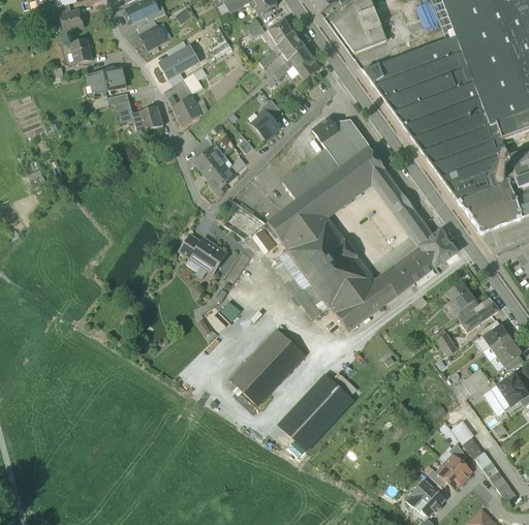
[(57,6),(55,0),(51,0),(47,1),(47,0),(35,0),(38,10),(50,8),(57,6)]
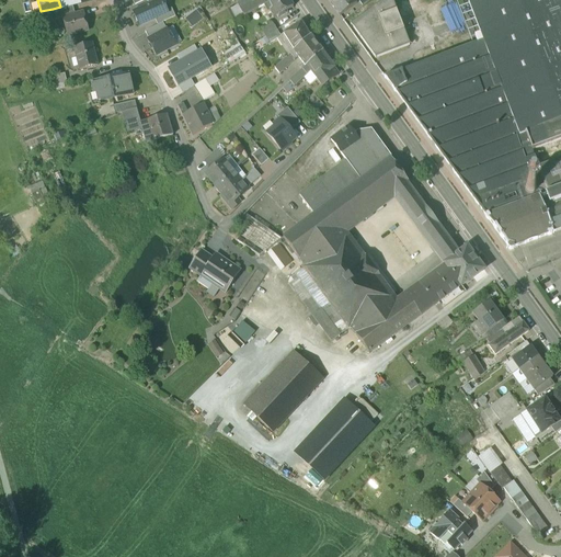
[(138,20),(140,23),(155,16),(168,10),(167,8),(162,0),(155,0),(134,10),(135,13),(138,20)]
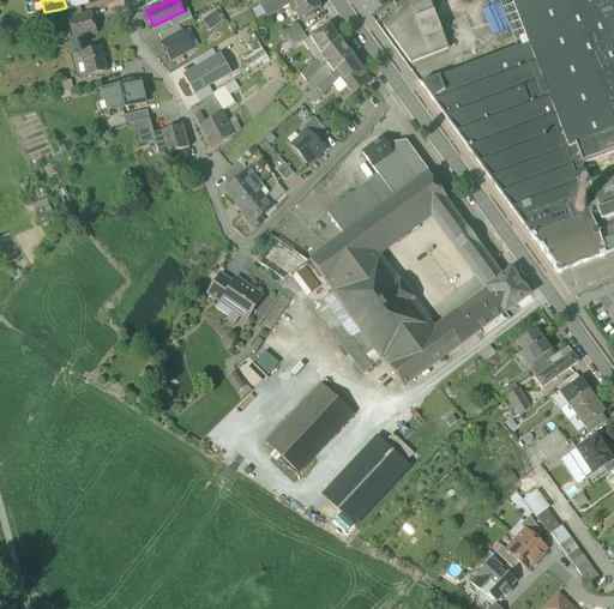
[(268,16),(294,0),(259,0),(260,4),(268,16)]
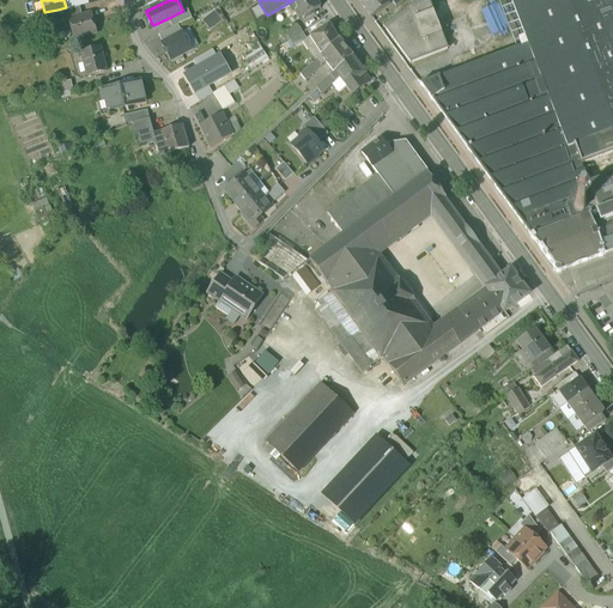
[(320,5),(316,0),(293,0),(297,7),(295,10),(299,17),(302,16),(303,18),(314,12),(313,10),(320,5)]
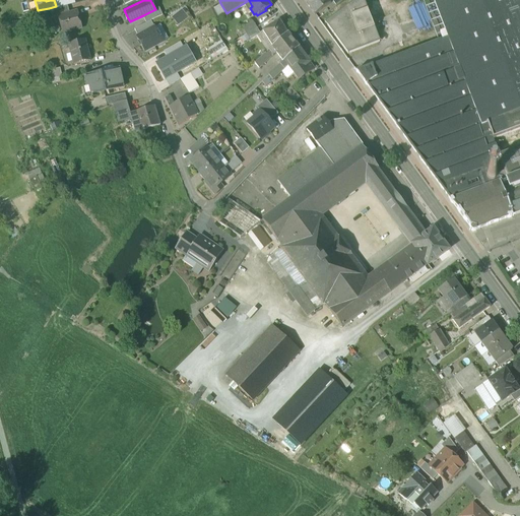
[(306,0),(315,12),(331,1),(330,0),(306,0)]
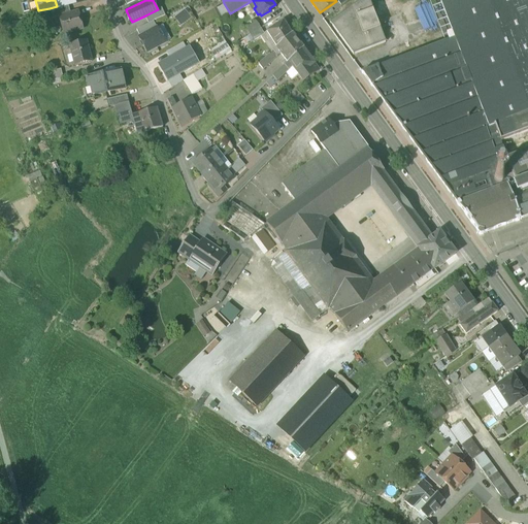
[(356,0),(329,20),(353,52),(386,39),(370,0),(356,0)]
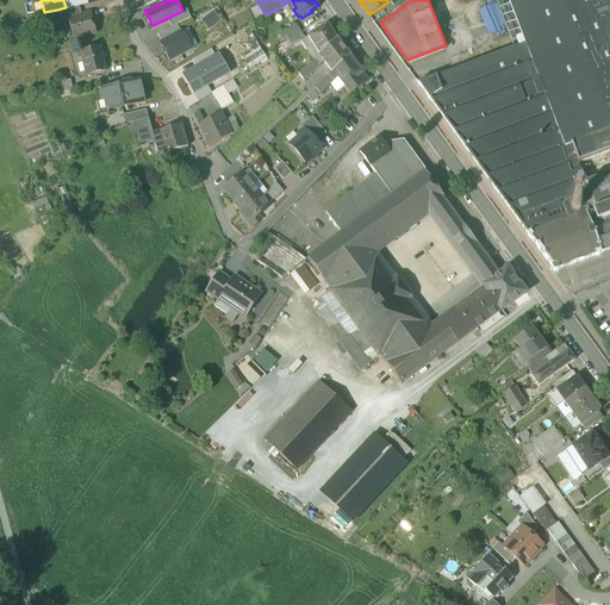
[(517,0),(531,39),(579,161),(609,149),(609,1),(609,0),(517,0)]
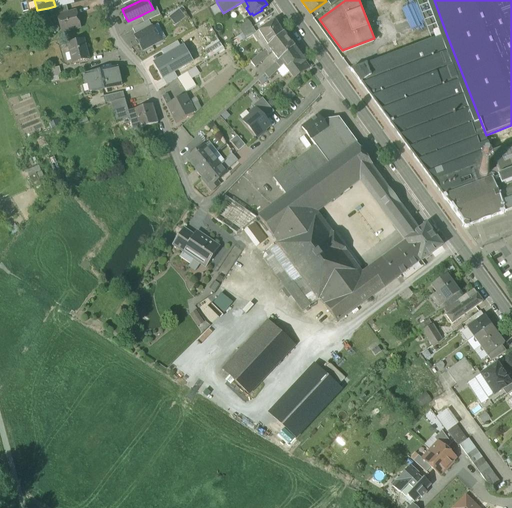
[(68,11),(65,3),(55,6),(48,8),(50,16),(57,14),(68,11)]
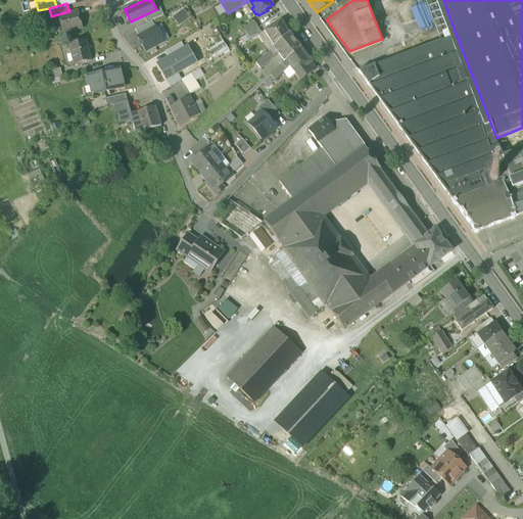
[(215,7),(221,17),(228,13),(222,3),(215,7)]
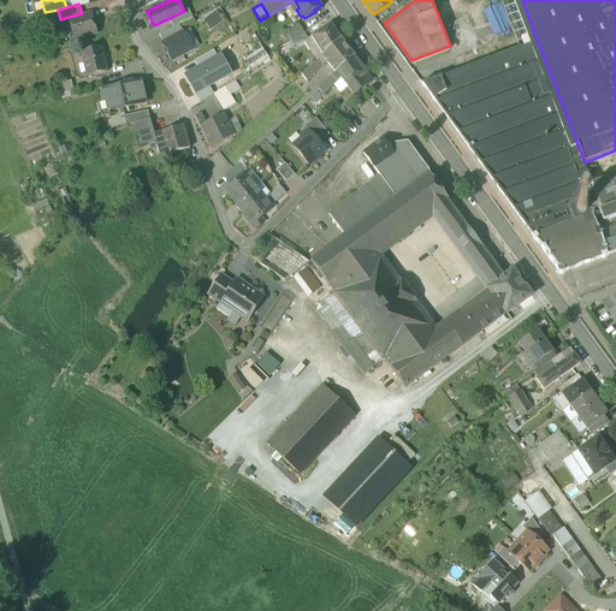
[(170,18),(173,25),(179,22),(193,16),(189,6),(183,9),(184,11),(170,18)]
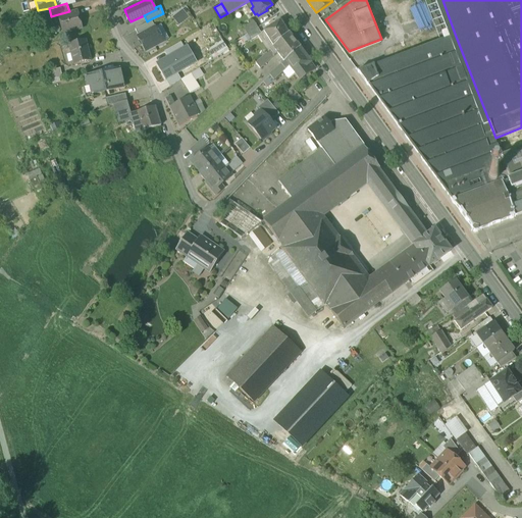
[(185,6),(173,13),(178,22),(190,15),(185,6)]
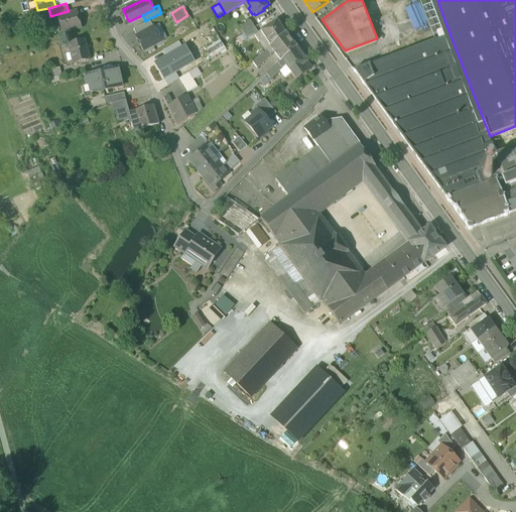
[(57,14),(61,30),(81,26),(77,9),(69,11),(57,14)]
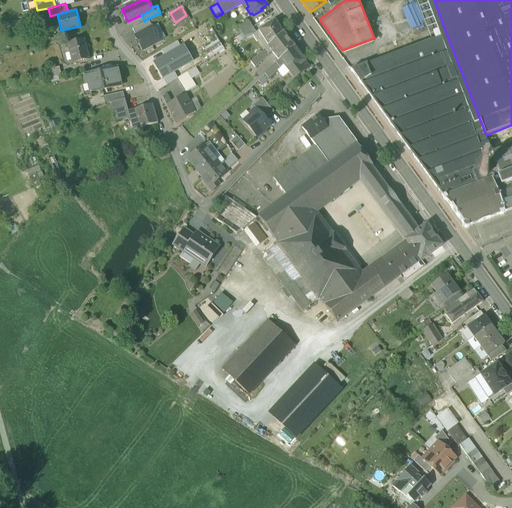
[(25,18),(12,17),(10,27),(24,28),(25,18)]
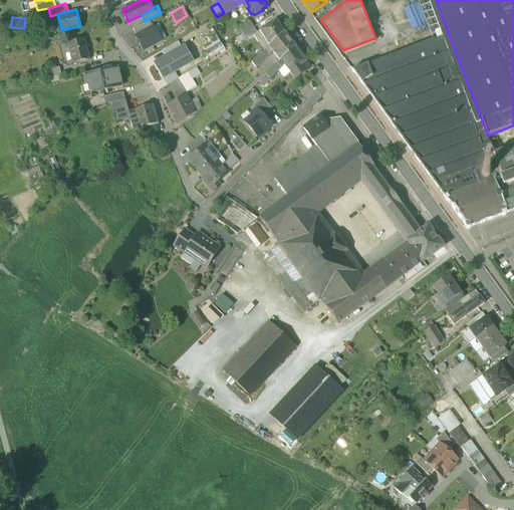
[(153,25),(150,18),(145,21),(139,23),(134,27),(137,33),(153,25)]
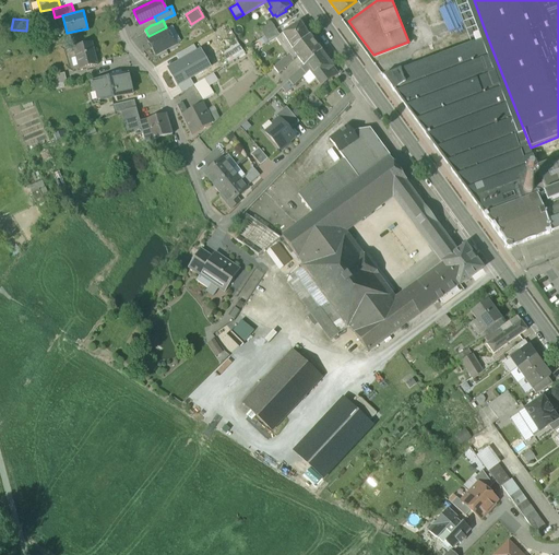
[(261,26),(265,34),(276,27),(272,20),(261,26)]
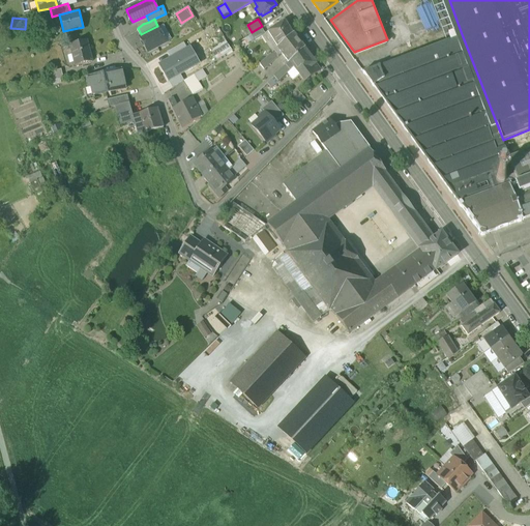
[(267,29),(278,46),(293,32),(285,19),(267,29)]
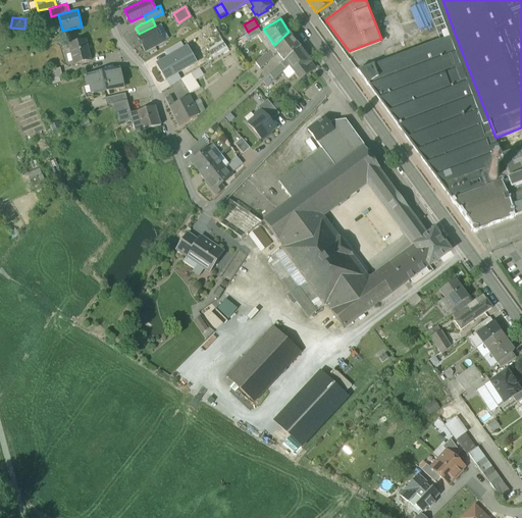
[(160,22),(155,26),(163,40),(168,37),(160,22)]
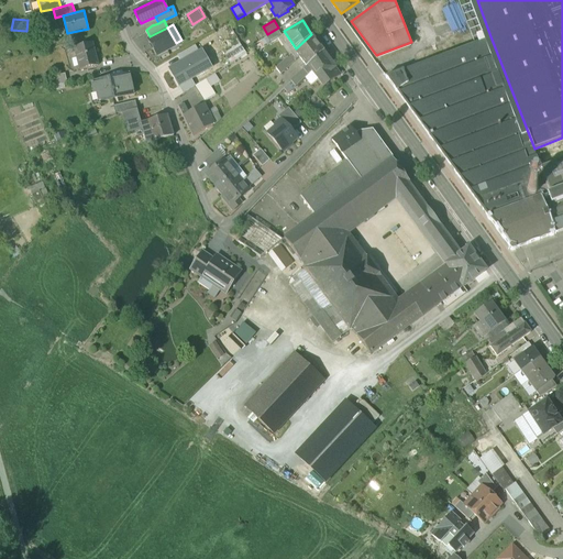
[(148,37),(157,53),(176,43),(167,28),(150,36),(148,37)]
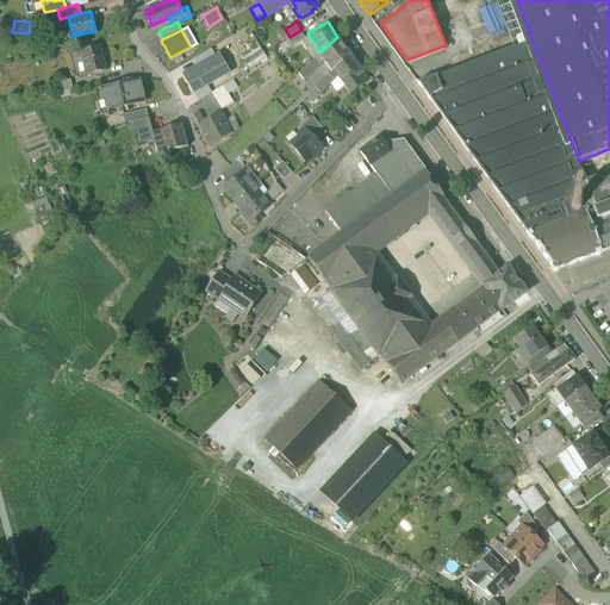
[(305,36),(302,30),(290,37),(293,44),(305,37),(305,36)]
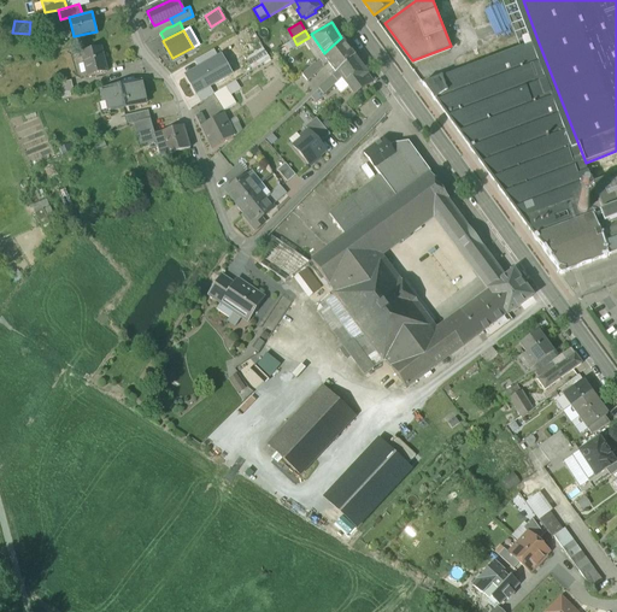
[(225,40),(228,48),(244,42),(241,34),(225,40)]
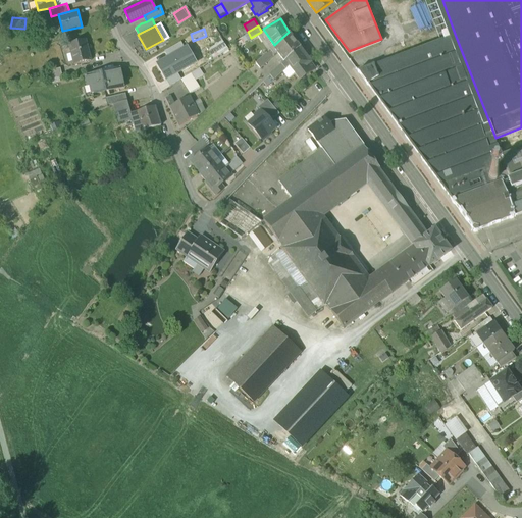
[(300,46),(289,32),(274,45),(273,45),(277,50),(284,59),(285,59),(300,46)]
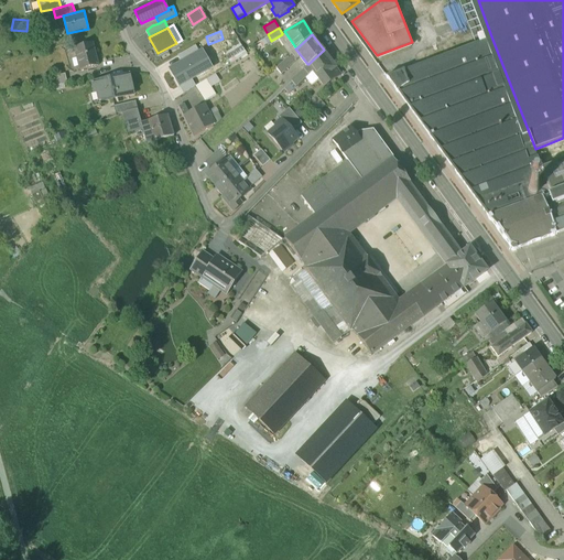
[(543,236),(563,228),(563,225),(542,169),(535,149),(491,36),(447,53),(445,46),(433,51),(416,56),(419,63),(403,68),(401,68),(401,70),(388,74),(387,74),(510,245),(510,246),(512,248),(513,248),(516,247),(517,247),(540,237),(541,238),(543,237),(543,236)]
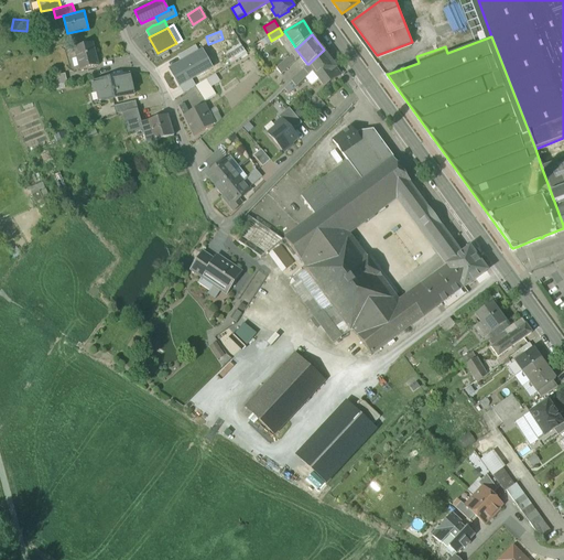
[(74,44),(80,66),(97,62),(94,49),(93,49),(90,40),(74,44)]
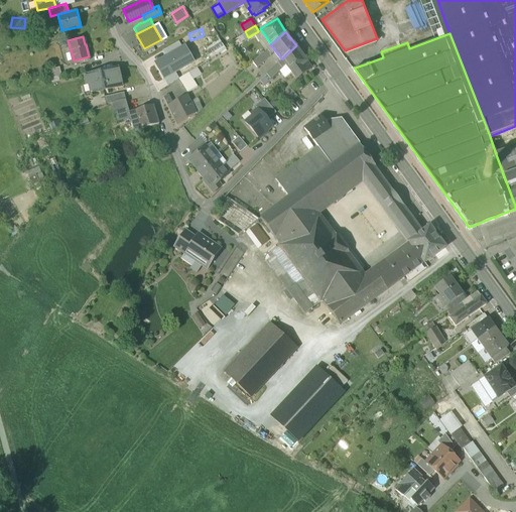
[(207,46),(212,55),(226,45),(221,37),(207,46)]
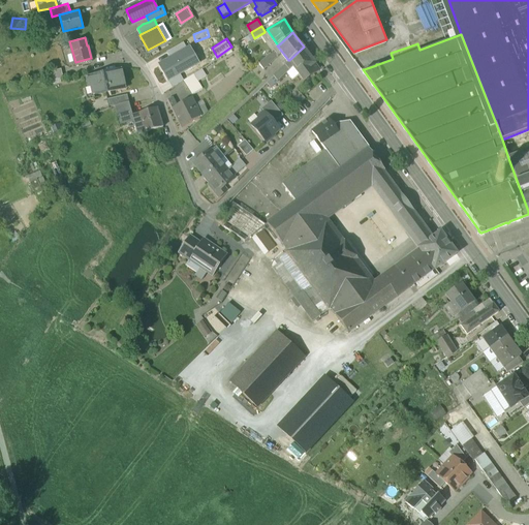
[(167,50),(172,57),(187,48),(183,40),(167,50)]
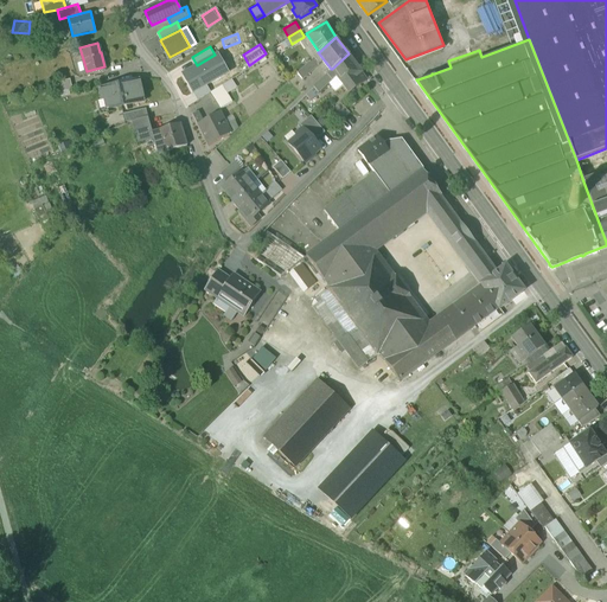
[(298,71),(302,77),(323,58),(318,52),(298,71)]
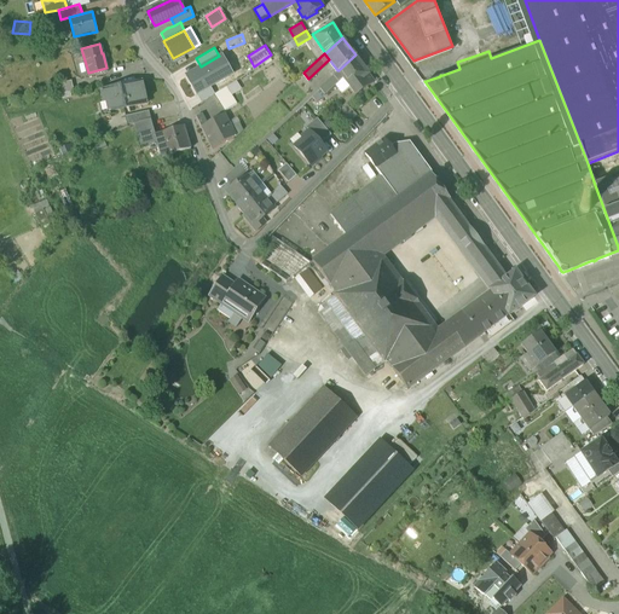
[(356,54),(339,70),(343,75),(350,85),(354,90),(363,84),(364,86),(374,79),(369,73),(356,54)]
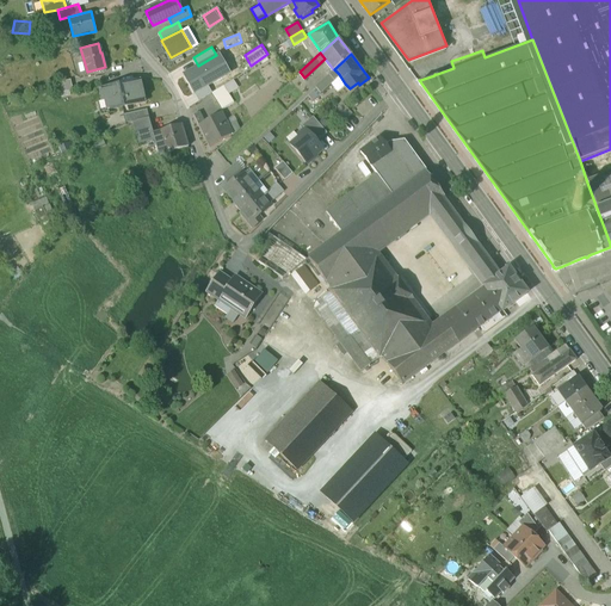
[(193,91),(195,91),(208,82),(227,73),(216,55),(198,66),(184,74),(193,91)]
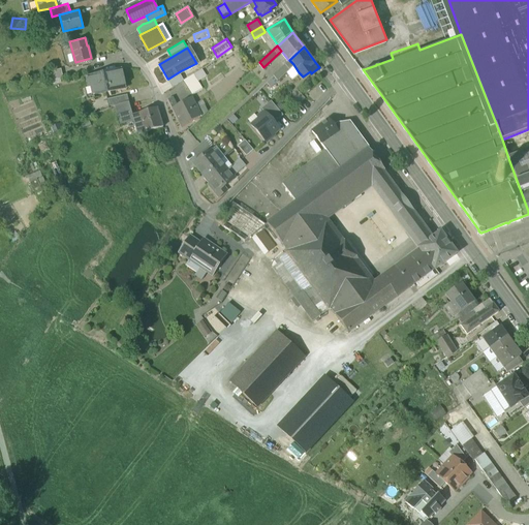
[(277,80),(286,70),(293,64),(289,60),(288,60),(273,74),(277,80)]
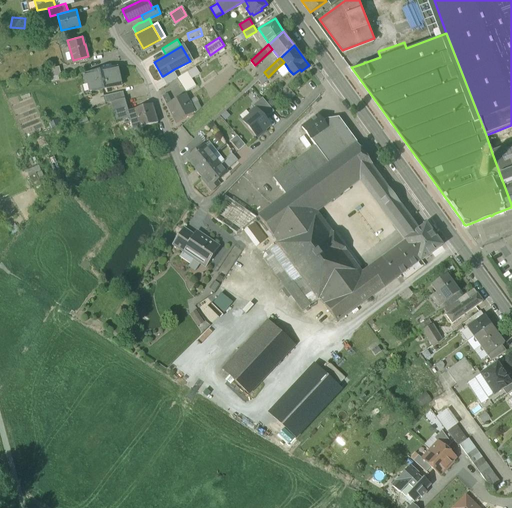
[(289,70),(284,62),(277,68),(283,75),(289,70)]
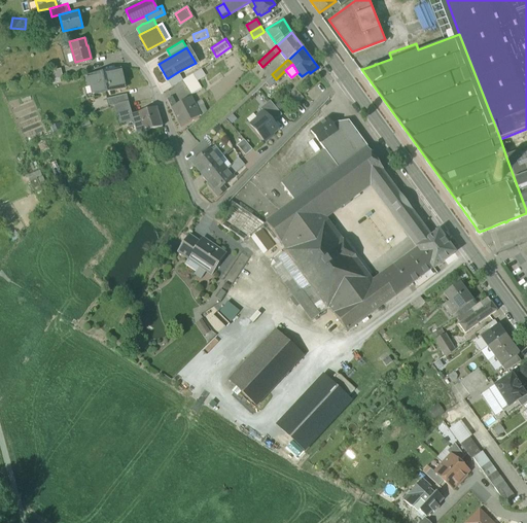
[(49,69),(51,76),(66,73),(64,65),(49,69)]
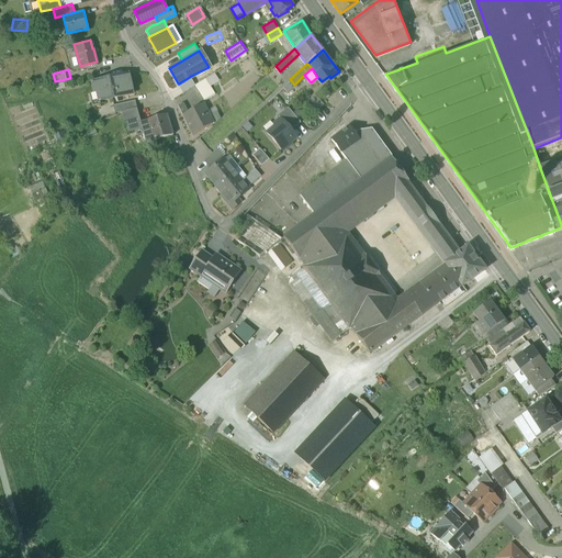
[(97,91),(99,99),(112,97),(134,91),(130,71),(91,80),(93,92),(97,91)]
